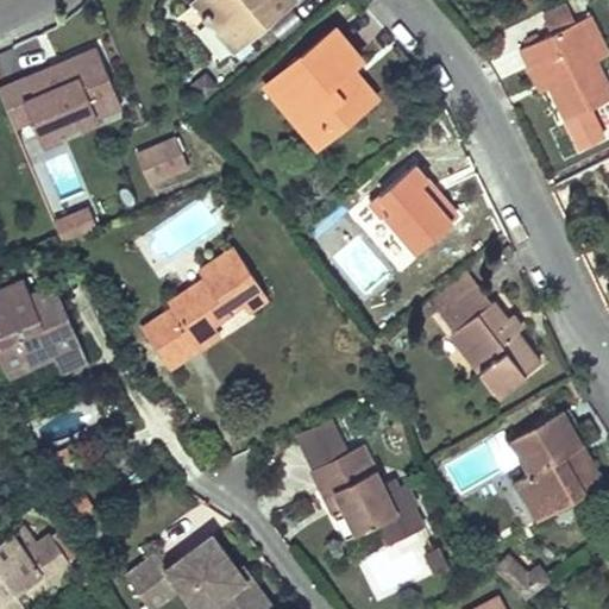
[(195,0),(233,46),(263,23),(290,0),(195,0)]
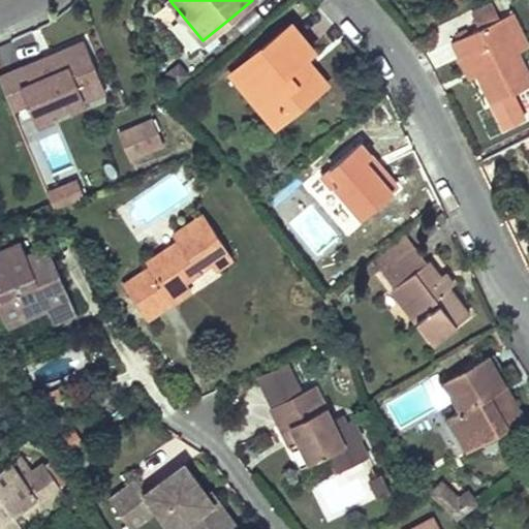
[(468,78),(472,75),(475,73),(489,101),(528,83),(528,76),(494,3),(476,11),(483,26),(450,40),(468,78)]
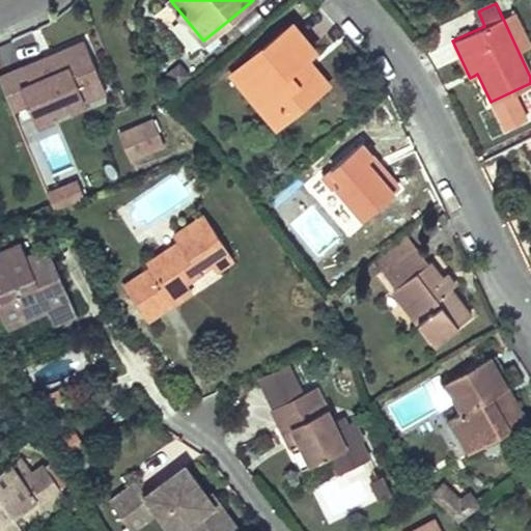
[(179,18),(168,26),(188,53),(200,45),(179,18)]
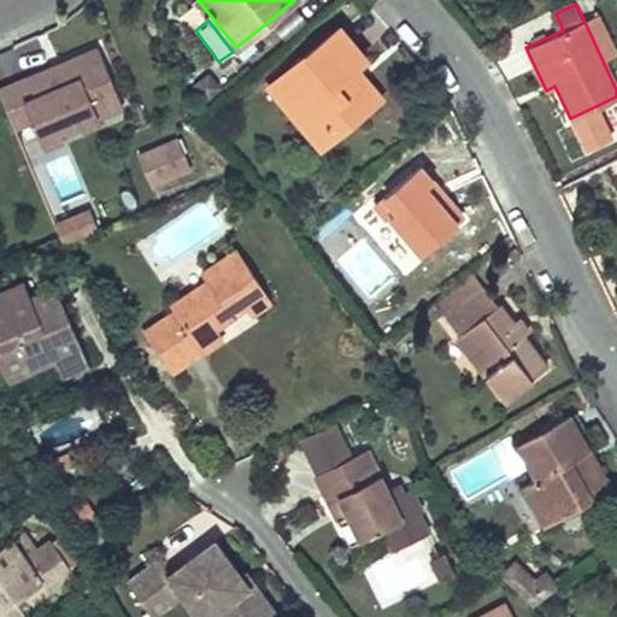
[(378,98),(366,82),(353,66),(364,58),(339,27),(268,84),(317,147),(378,98)]
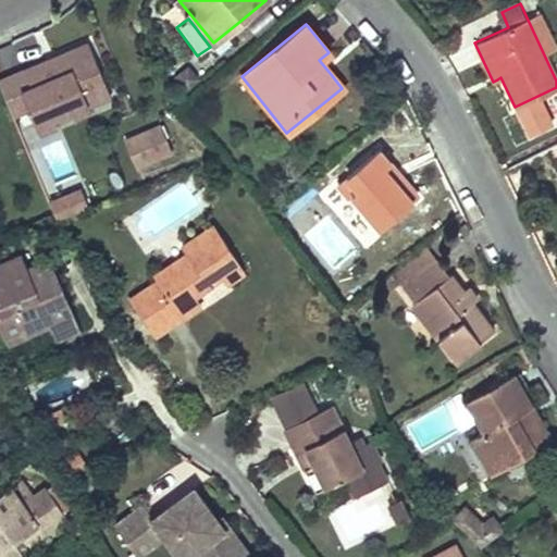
[(110,96),(88,44),(64,53),(65,56),(53,61),(54,64),(48,67),(45,61),(0,78),(0,84),(13,115),(27,110),(32,119),(48,112),(51,119),(71,111),(74,118),(88,111),(86,106),(110,96)]
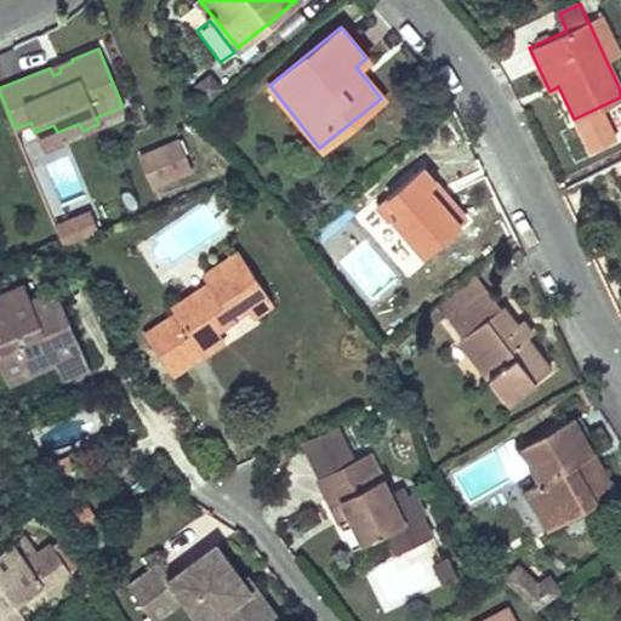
[(188,174),(176,143),(138,158),(151,189),(188,174)]
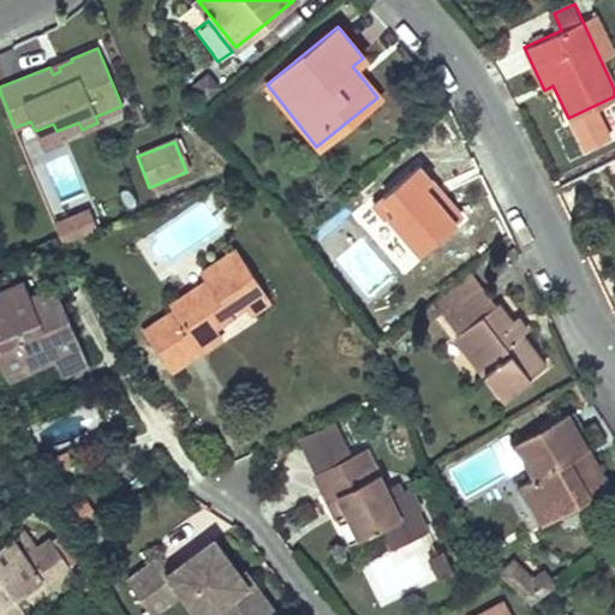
[(387,215),(402,233),(418,252),(459,216),(416,166),(381,197),(375,202),(387,215)]
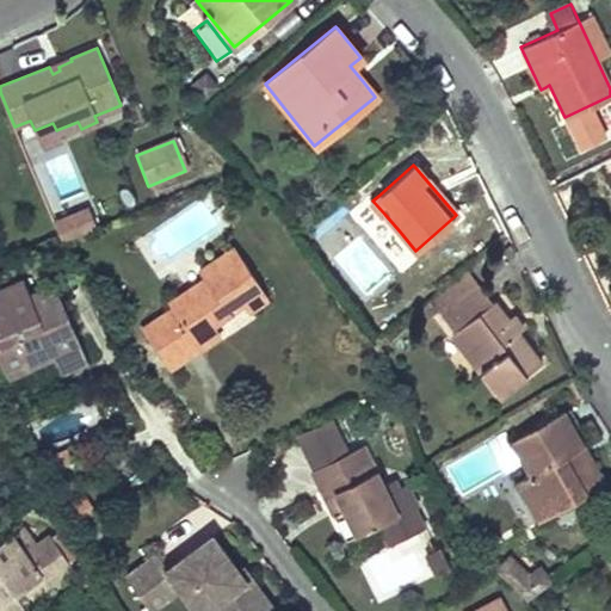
[(98,230),(91,211),(56,224),(63,242),(98,230)]
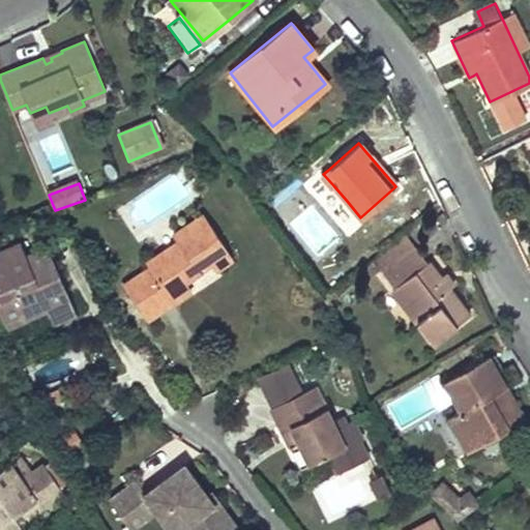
[(233,260),(202,214),(173,235),(177,242),(147,263),(150,268),(123,287),(148,323),(173,305),(166,296),(182,285),(200,273),(197,268),(207,260),(210,265),(214,271),(233,260)]
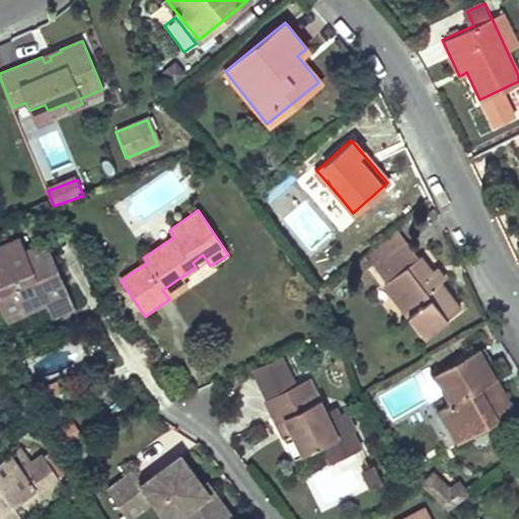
[(374,268),(405,243),(394,228),(363,254),(374,268)]
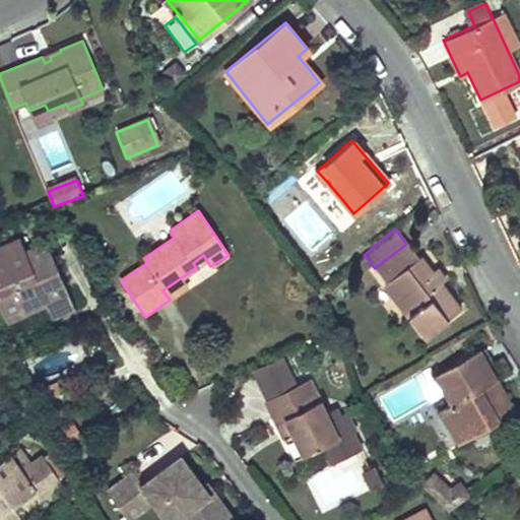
[(0,251),(0,273),(17,266),(13,257),(27,252),(23,242),(0,251)]
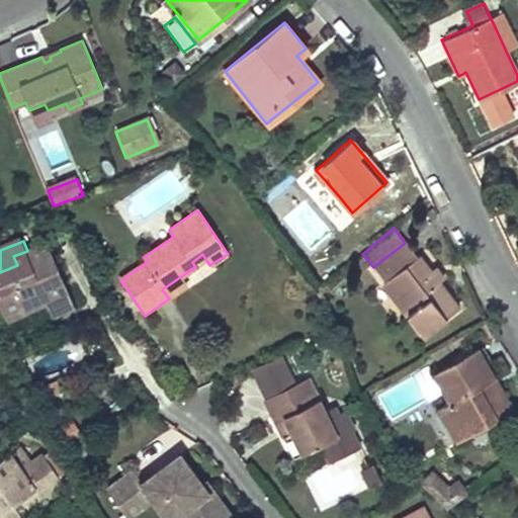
[(59,266),(49,242),(32,248),(38,262),(46,259),(51,269),(59,266)]
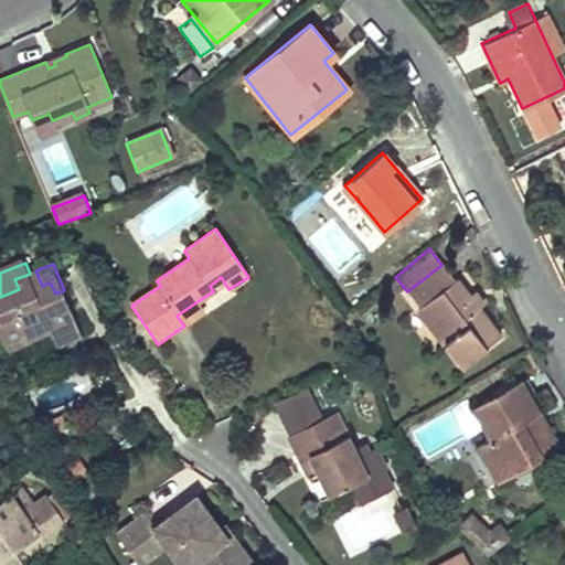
[(459,362),(478,349),(497,334),(475,305),(467,295),(455,278),(452,279),(441,265),(407,291),(418,306),(417,307),(459,362)]
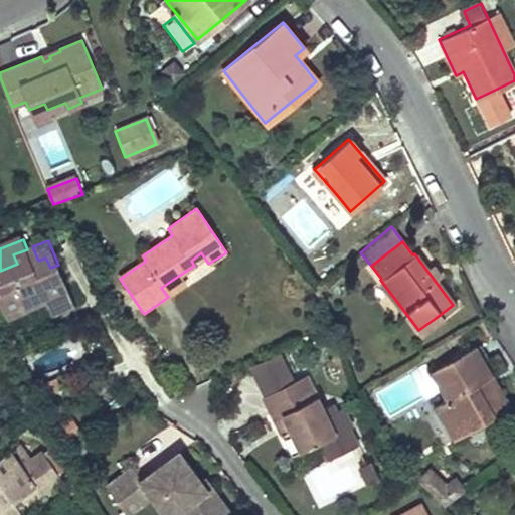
[(32,246),(27,249),(13,254),(17,264),(0,271),(0,288),(0,289),(0,300),(5,311),(24,302),(27,309),(48,301),(53,313),(74,303),(58,265),(50,268),(45,258),(38,261),(32,246)]
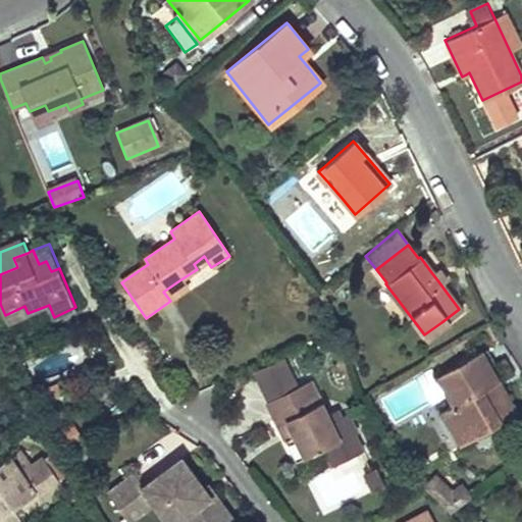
[(207,261),(204,256),(194,264),(197,269),(207,261)]
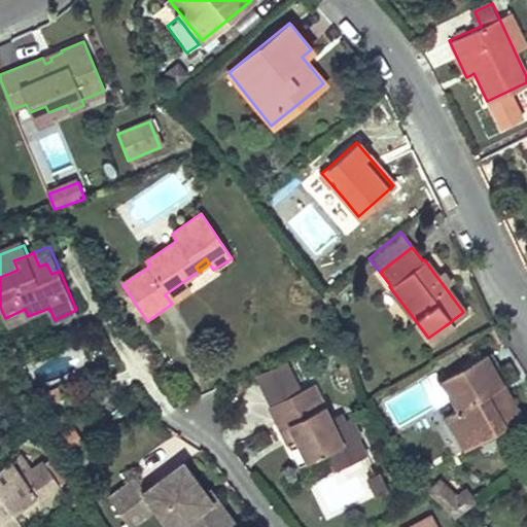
[(449,280),(442,270),(435,275),(443,284),(449,280)]
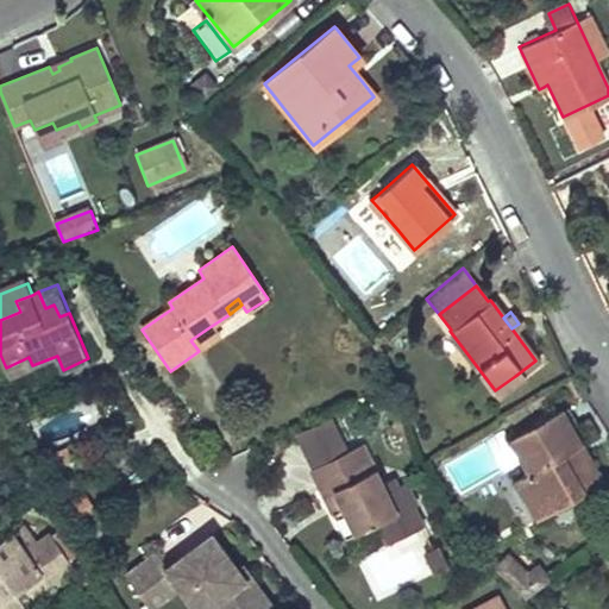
[(218,339),(209,327),(190,340),(199,351),(218,339)]
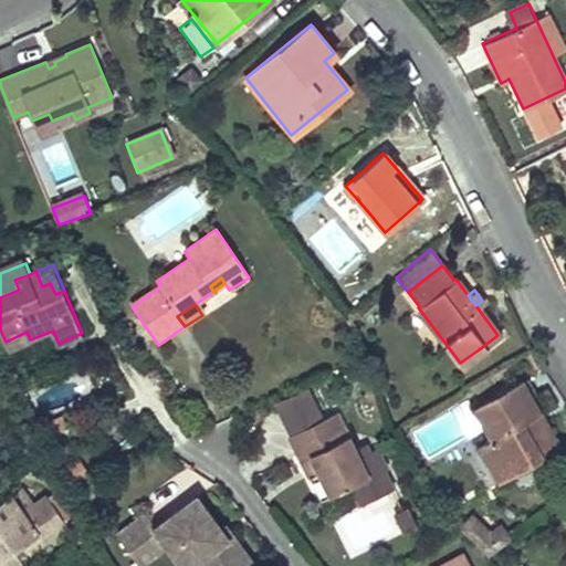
[(30,339),(27,332),(6,342),(9,353),(31,344),(30,339)]
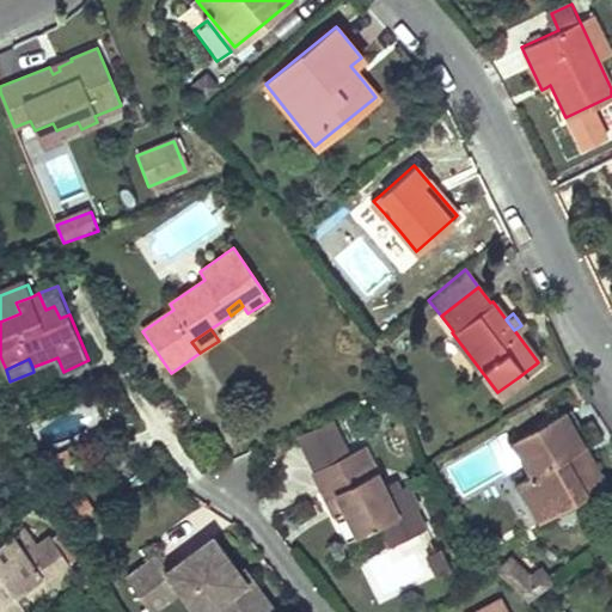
[(516,482),(528,501),(539,521),(605,483),(563,410),(509,441),(530,475),(516,482)]
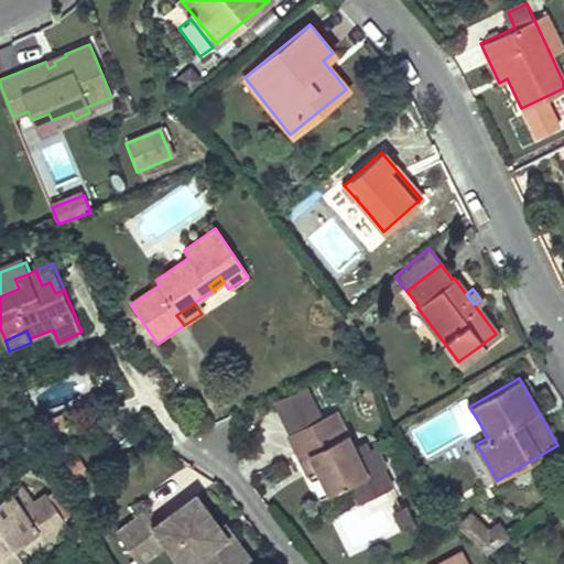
[(290,434),(321,419),(305,384),(272,399),(290,434)]
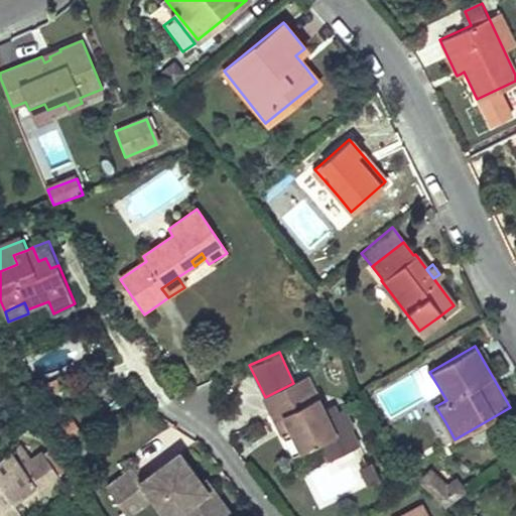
[(314,398),(305,377),(295,382),(305,402),(314,398)]
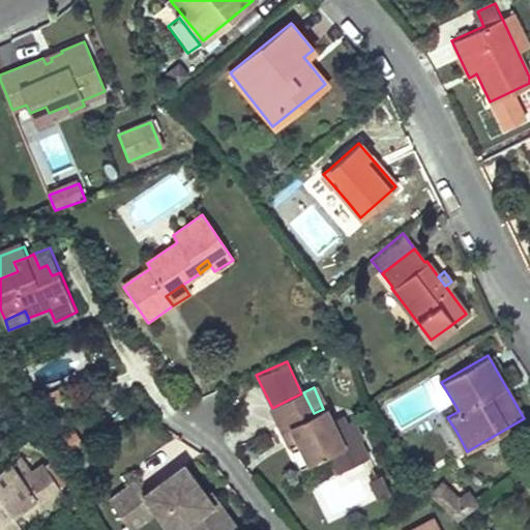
[(340,416),(330,420),(323,409),(314,413),(303,392),(301,393),(272,408),(270,409),(282,432),(291,425),(310,462),(326,453),(335,471),(364,457),(356,439),(359,437),(351,419),(344,423),(340,416)]
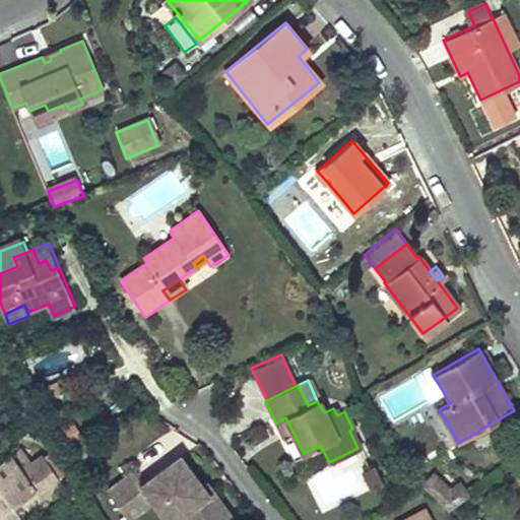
[(304,453),(285,417),(276,424),(293,457),(304,453)]
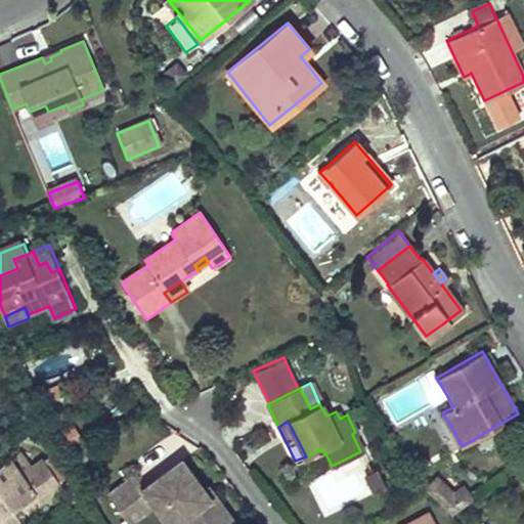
[(16,451),(6,459),(0,462),(0,523),(19,523),(16,519),(9,509),(29,492),(37,501),(59,486),(41,460),(30,469),(16,451)]
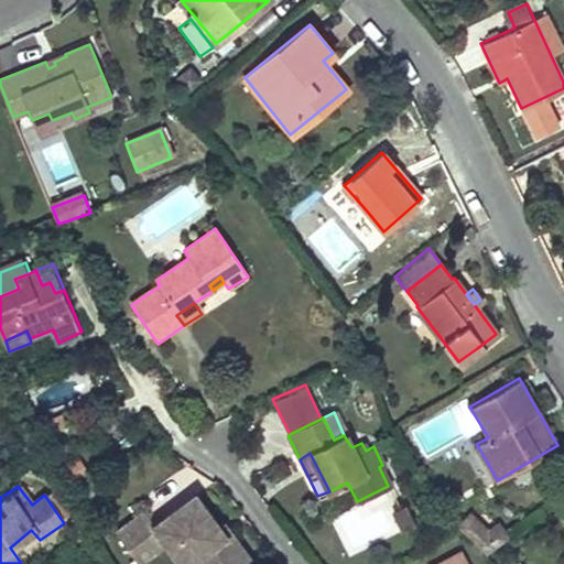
[(223,537),(193,496),(153,527),(142,512),(115,533),(138,563),(140,563),(166,545),(179,563),(190,563),(197,559),(201,563),(249,563),(227,533),(223,537)]
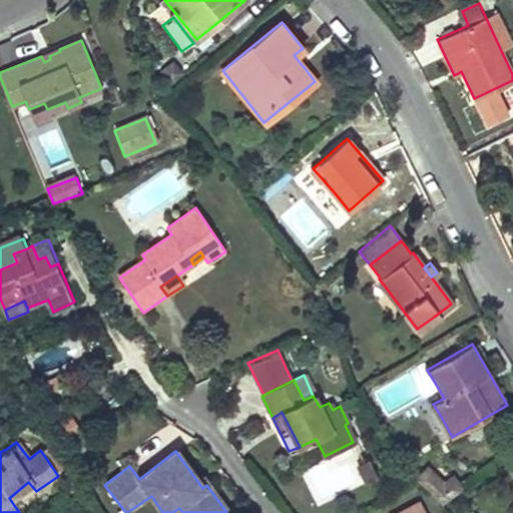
[(378,478),(369,460),(357,466),(366,484),(378,478)]
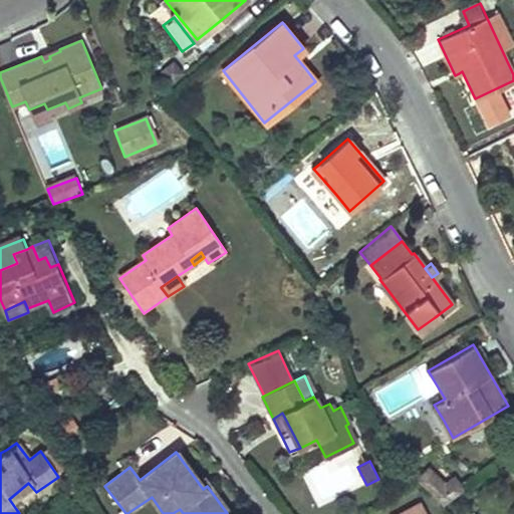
[(466,488),(455,475),(452,478),(446,483),(431,467),(420,477),(445,504),(466,488)]
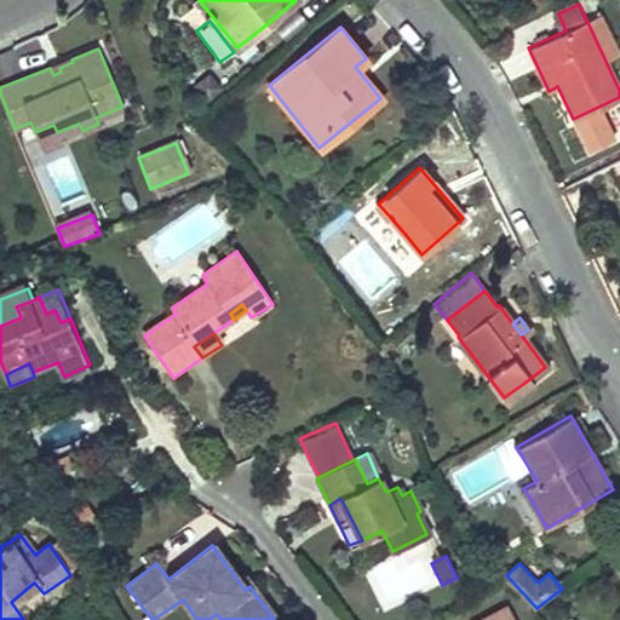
[(44,593),(34,583),(11,602),(19,614),(44,593)]
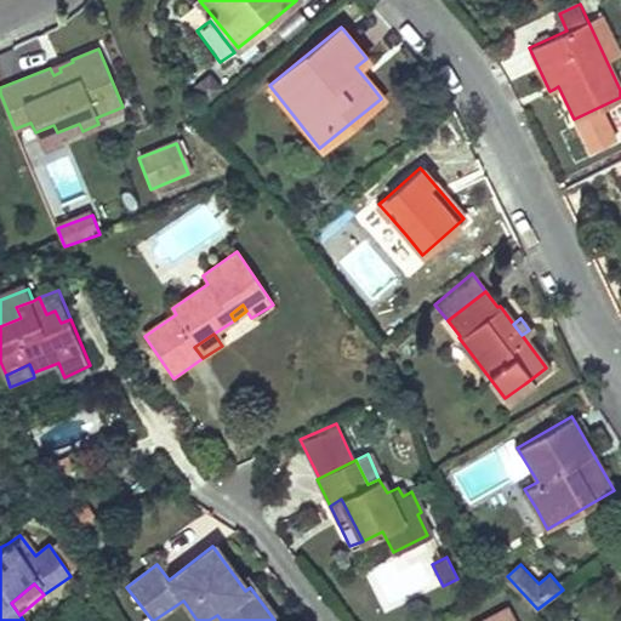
[(512,620),(506,608),(480,620),(512,620)]
